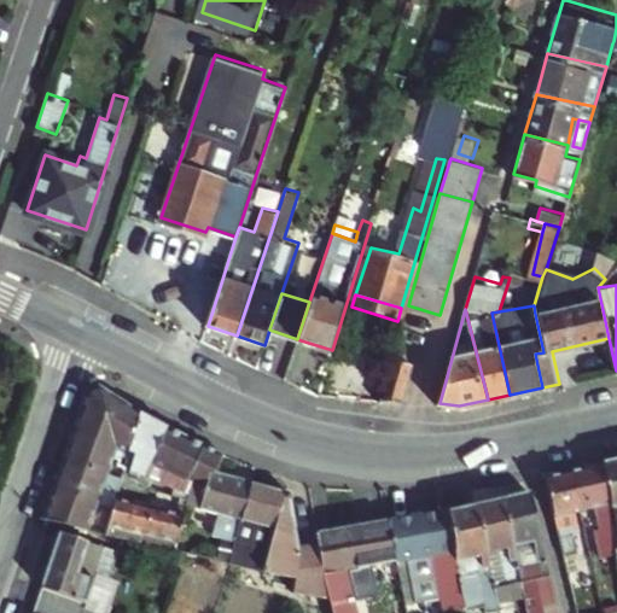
[(413,363),(393,357),(382,397),(402,400),(413,363)]
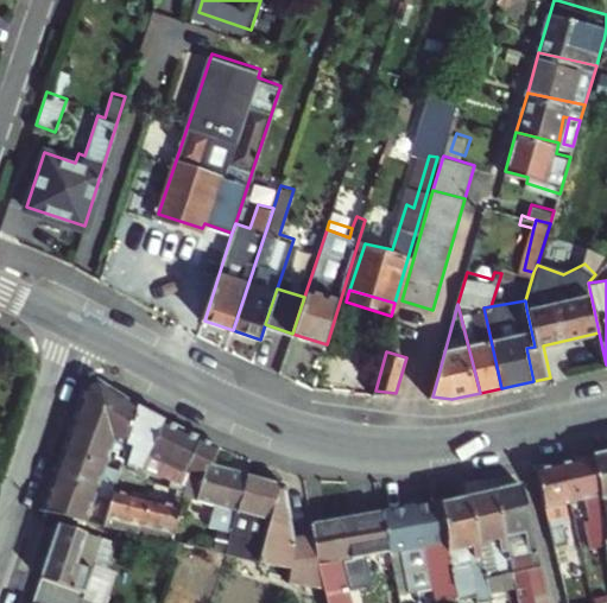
[(62,451),(100,464),(113,432),(99,427),(111,385),(99,376),(86,381),(62,451)]
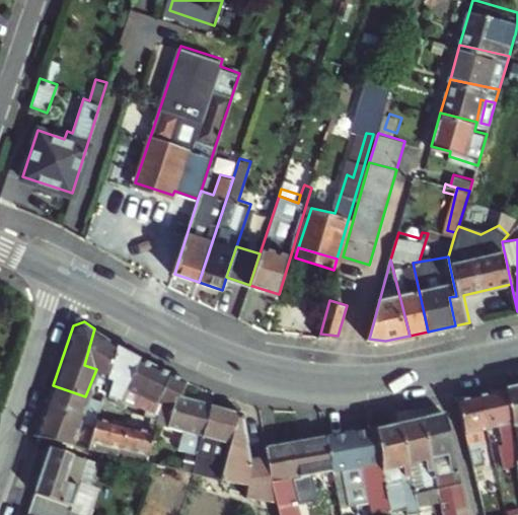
[(105,376),(117,344),(94,328),(84,365),(96,369),(100,371),(99,374),(105,376)]
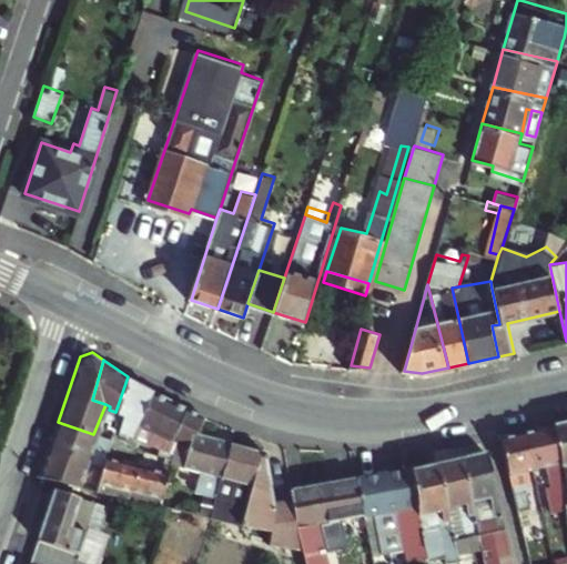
[(153,389),(128,376),(115,412),(122,415),(119,426),(122,435),(138,442),(142,435),(144,431),(139,419),(153,389)]
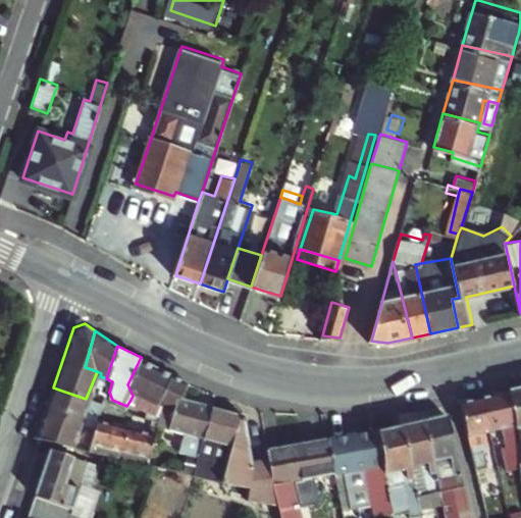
[(165,398),(175,374),(141,357),(127,384),(133,396),(131,400),(149,408),(146,417),(158,422),(167,399),(165,398)]
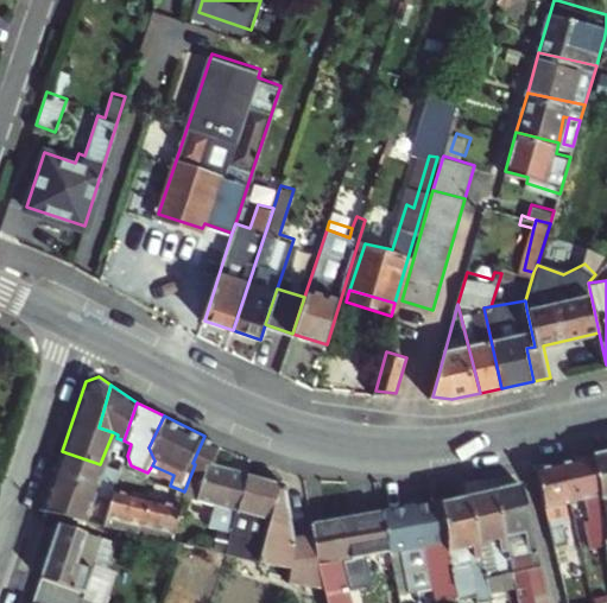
[(213,463),(221,444),(204,436),(193,463),(195,464),(213,463)]
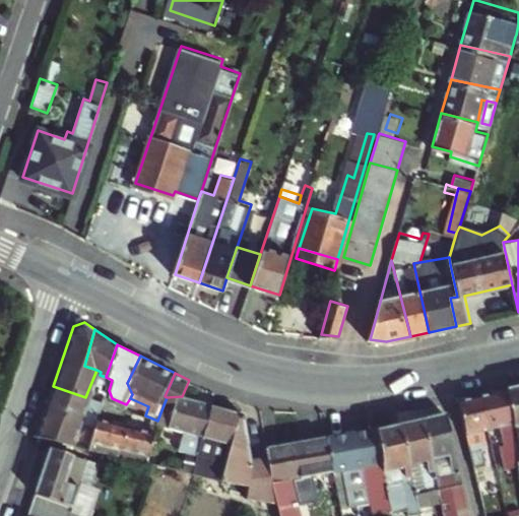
[(518,380),(514,382),(510,383),(518,452),(518,380)]
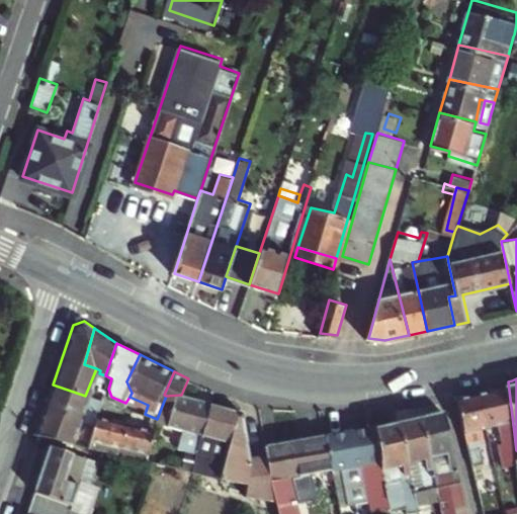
[(516,450),(508,381),(484,388),(490,422),(504,419),(511,475),(516,473),(516,450)]
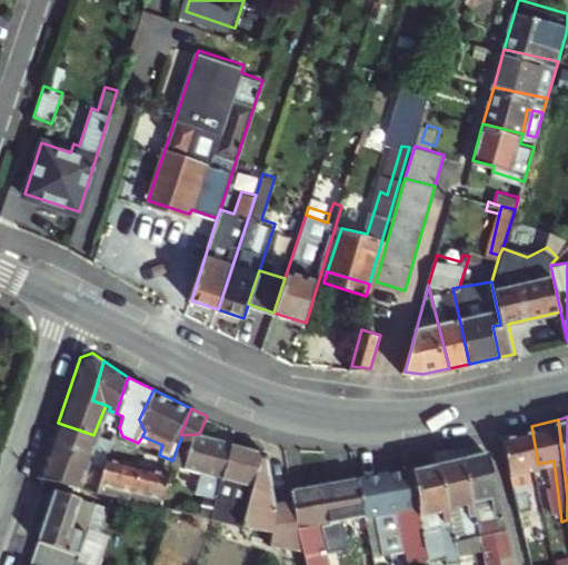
[(58,423),(49,449),(82,459),(88,448),(102,453),(103,448),(107,439),(93,435),(58,423)]
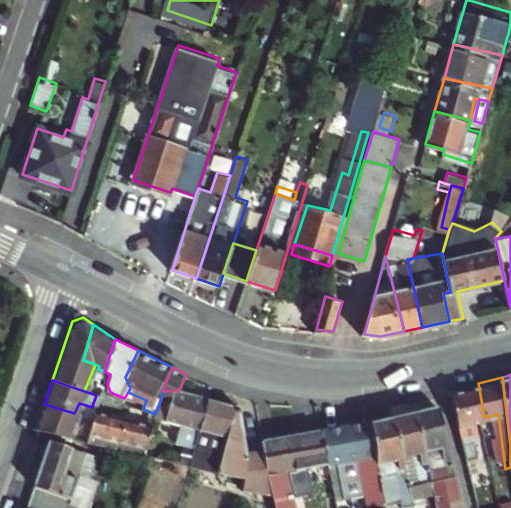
[(484,417),(478,383),(454,390),(465,444),(466,450),(482,447),(479,418),(484,417)]
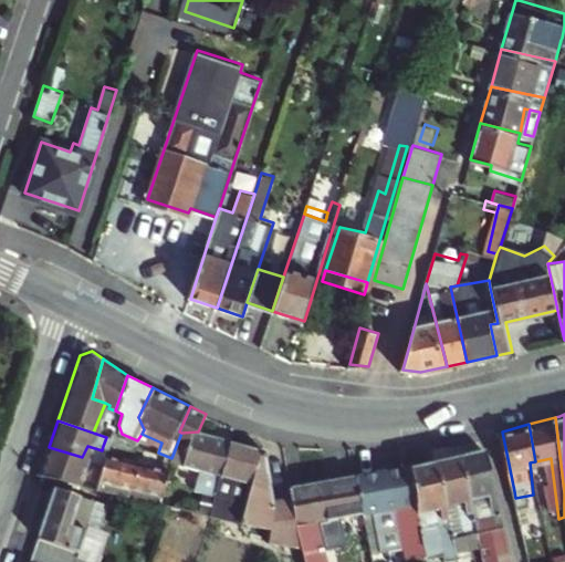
[(230,440),(198,432),(181,433),(171,458),(219,477),(230,440)]
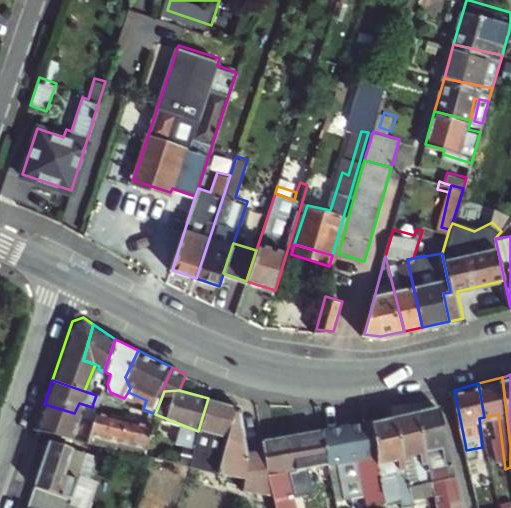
[(240,406),(208,398),(198,431),(193,444),(188,461),(240,473),(269,479),(263,449),(248,452),(241,413),(246,408),(243,405),(240,406)]
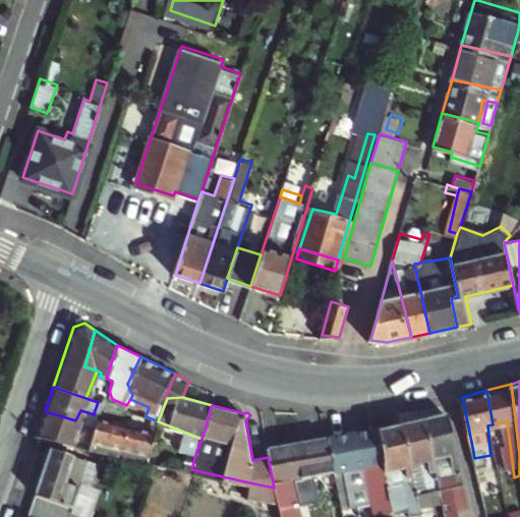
[(90,425),(87,435),(115,443),(123,419),(95,410),(94,414),(90,425)]
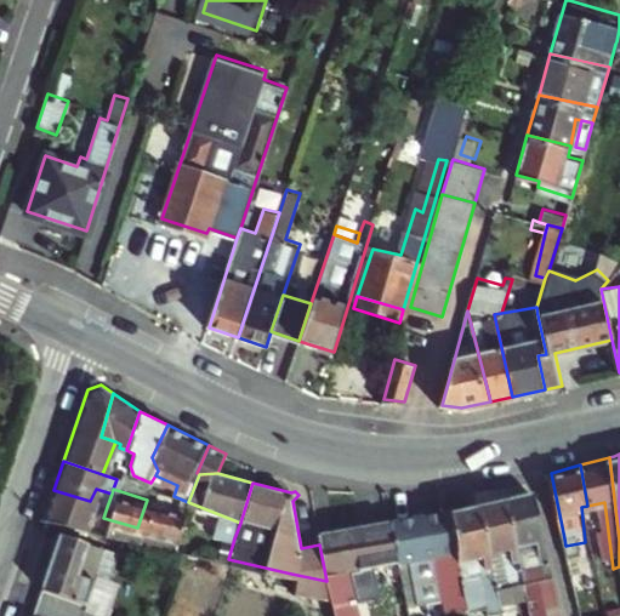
[(90,501),(53,490),(45,517),(61,520),(80,525),(90,501)]
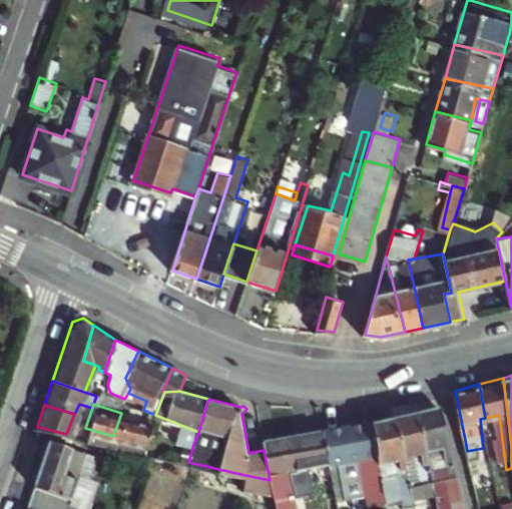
[(464,508),(440,409),(417,414),(430,471),(438,469),(441,481),(433,483),(435,493),(438,508),(464,508)]
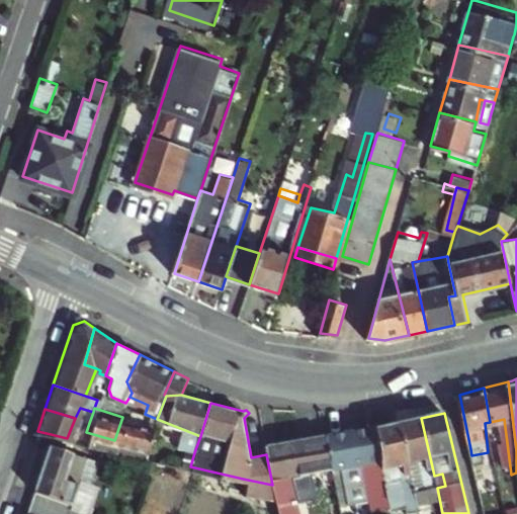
[(122,417),(114,440),(143,449),(148,438),(153,426),(122,417)]
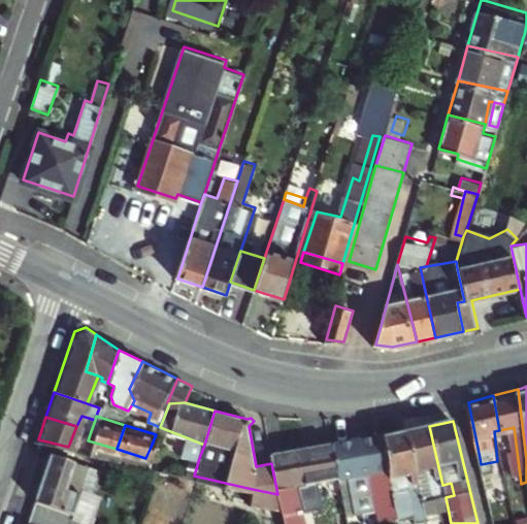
[(442,485),(429,426),(404,430),(424,513),(448,508),(446,497),(442,485)]
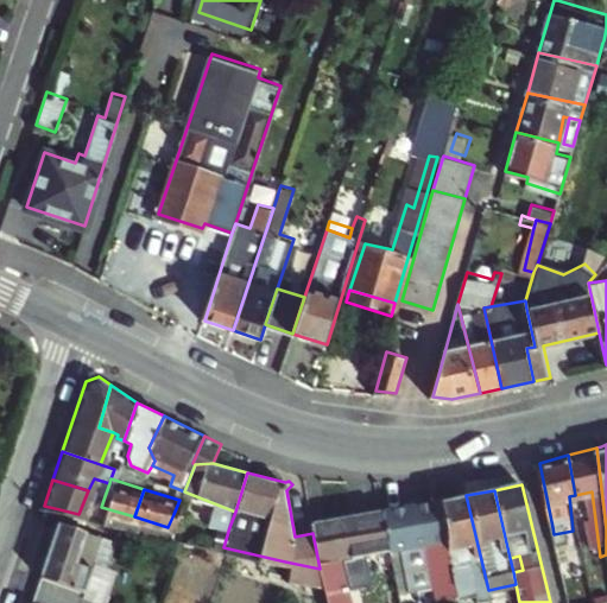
[(488,590),(466,495),(440,500),(454,579),(455,591),(456,600),(472,596),(474,602),(491,598),(488,590)]
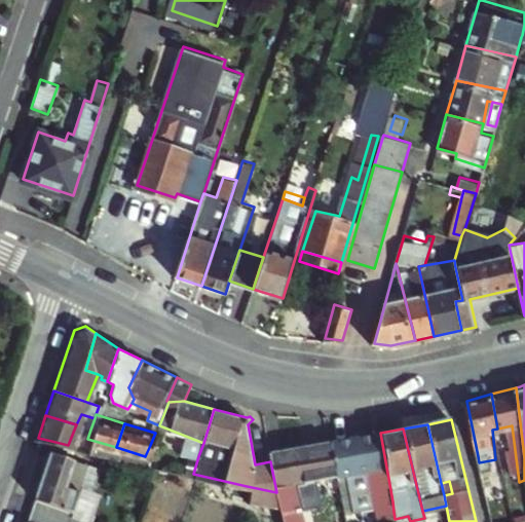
[(330,442),(336,476),(337,485),(363,482),(370,506),(373,505),(392,501),(380,433),(330,442)]
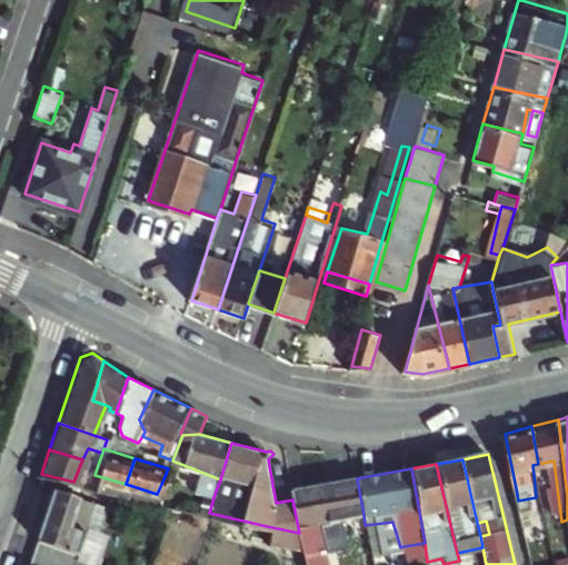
[(126,484),(95,475),(90,485),(122,493),(126,484)]
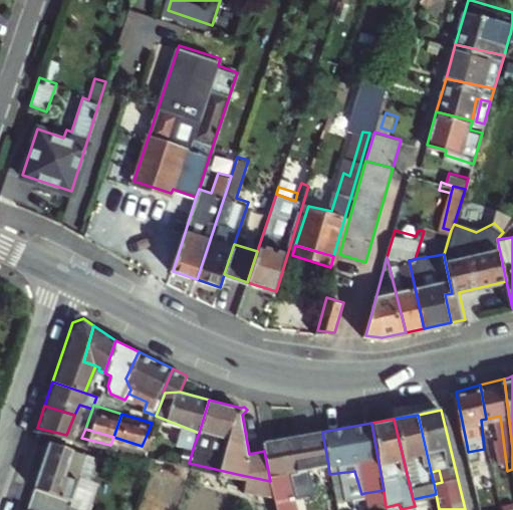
[(272,495),(274,509),(294,509),(288,472),(328,465),(322,432),(263,443),(264,451),(270,481),(272,495)]
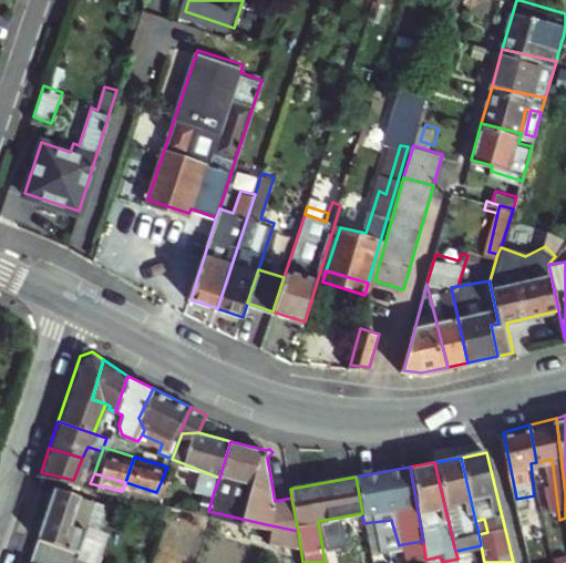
[(156,492),(154,499),(208,511),(214,492),(162,480),(156,492)]
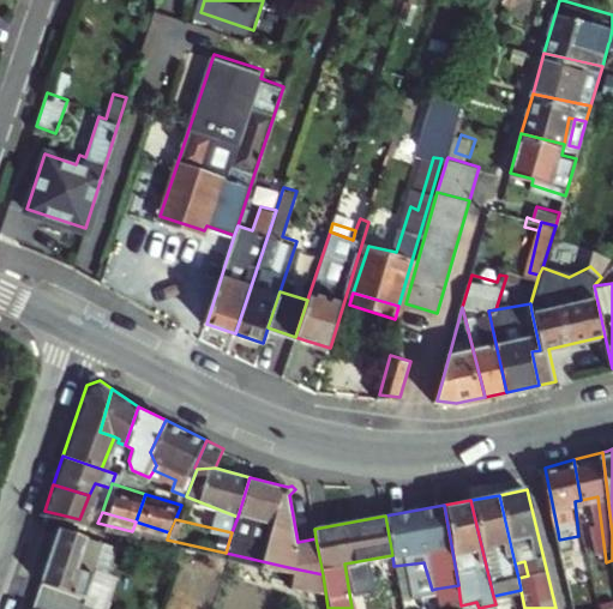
[(136,522),(132,531),(167,540),(169,532),(136,522)]
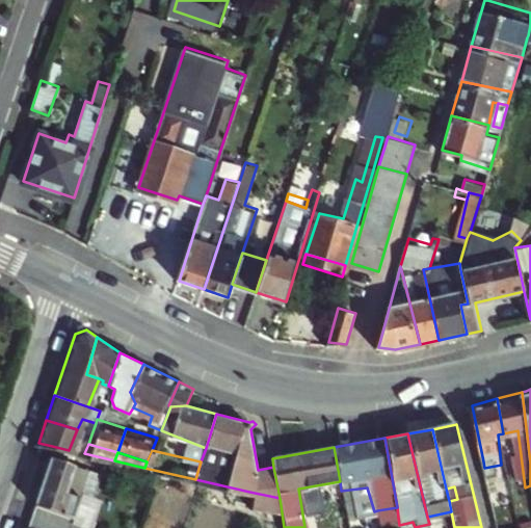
[(95,472),(48,457),(25,527),(27,527),(65,527),(75,501),(84,504),(95,472)]
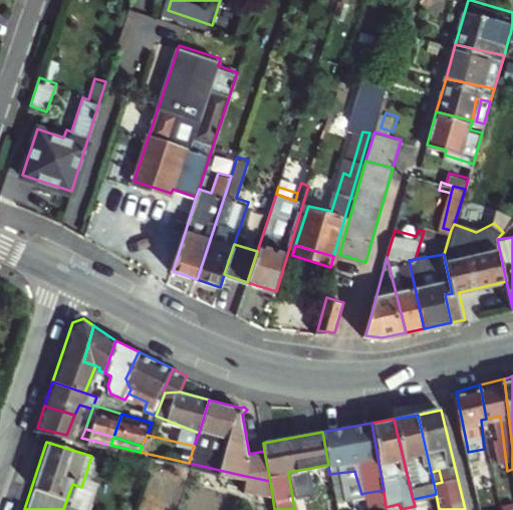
[(365,496),(366,503),(385,500),(383,490),(364,493),(361,494),(354,471),(329,474),(334,501),(365,496)]
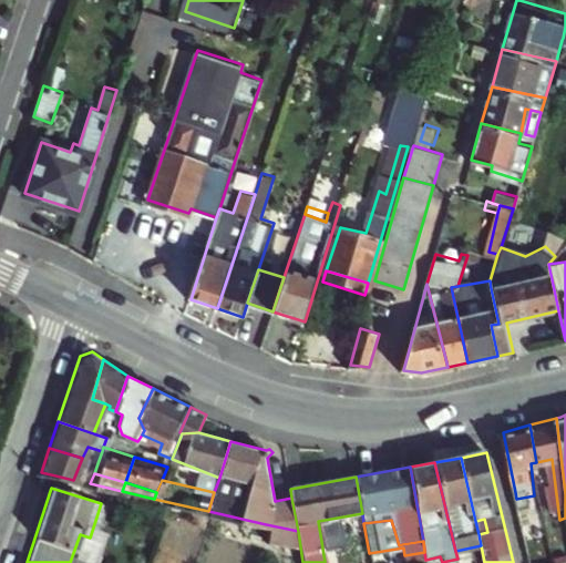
[(266,524),(267,539),(300,546),(298,531),(266,524)]
